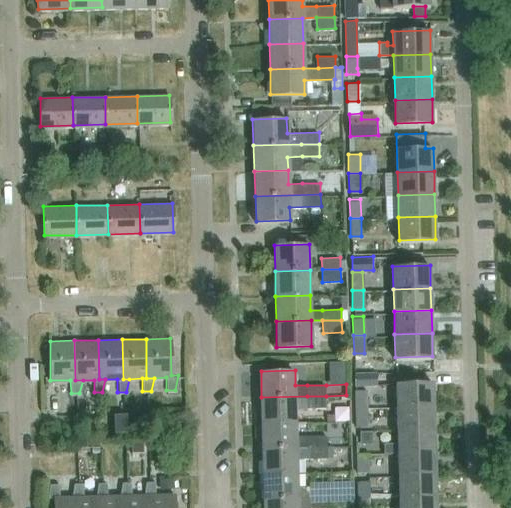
[(377,372),(354,373),(355,385),(378,384),(377,372)]
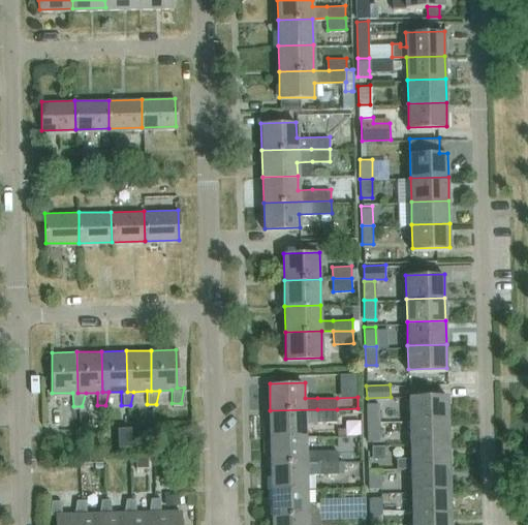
[(409,397),(409,421),(447,420),(447,396),(409,397)]
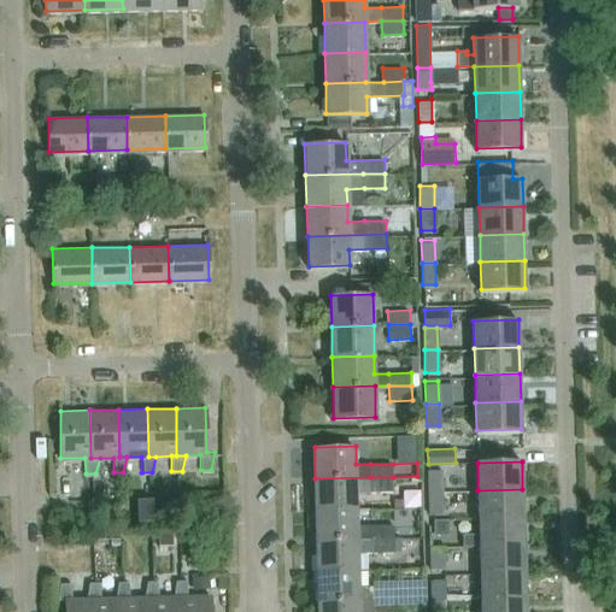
[(428,492),(441,492),(441,470),(427,470),(428,492)]
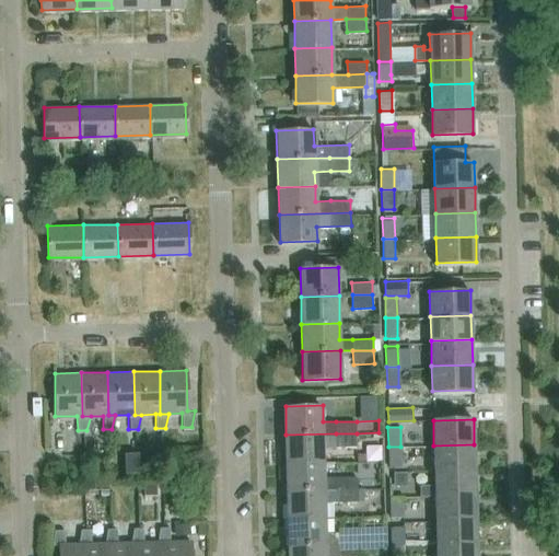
[(357,433),(336,433),(286,435),(287,463),(324,462),(324,447),(357,446),(357,433)]
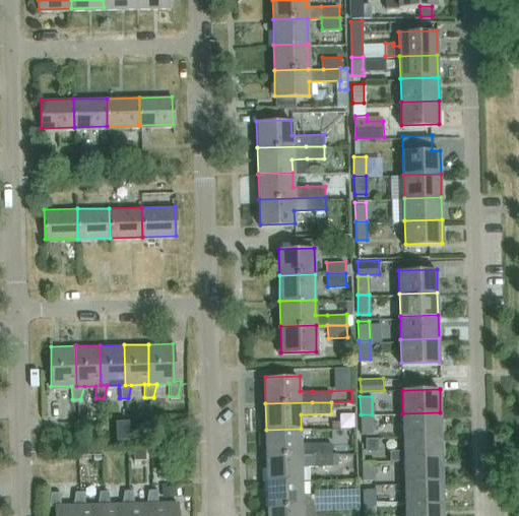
[(357,411),(343,412),(343,425),(358,424),(357,411)]
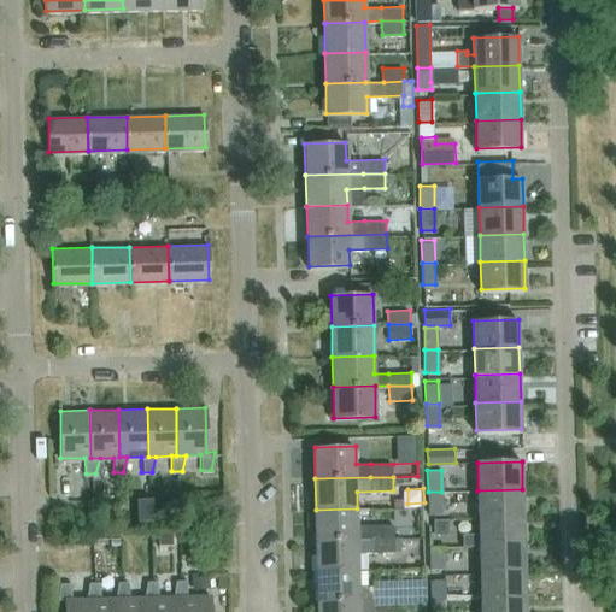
[(522,489),(477,490),(479,518),(523,517),(522,489)]
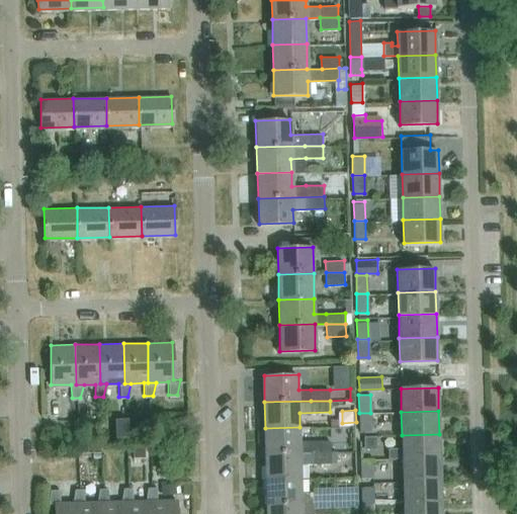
[(370,413),(359,413),(359,430),(371,430),(370,413)]
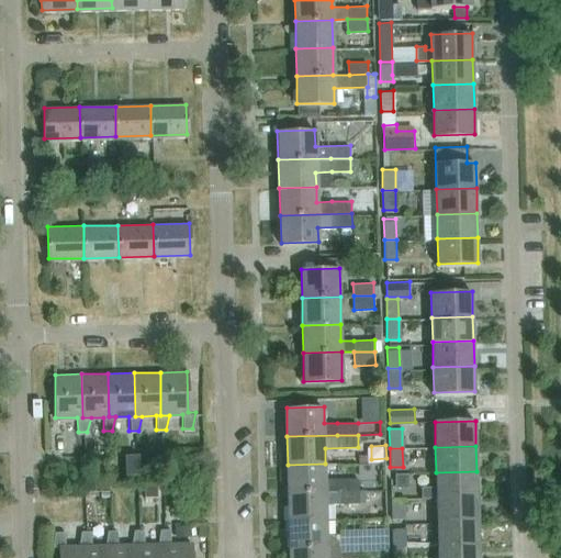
[(139,454),(126,454),(126,473),(141,473),(139,454)]
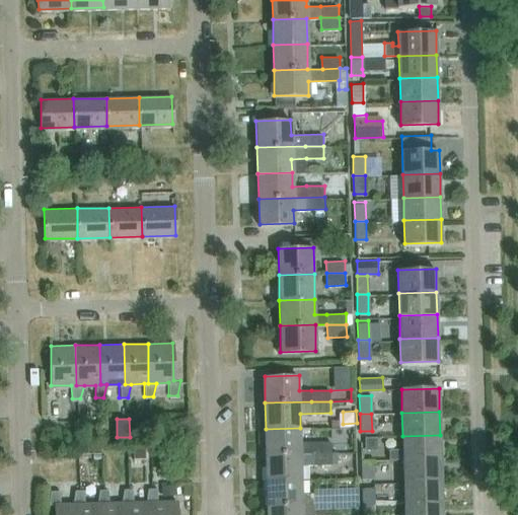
[(300,441),(300,428),(266,429),(266,454),(300,453),(312,453),(312,441),(300,441)]
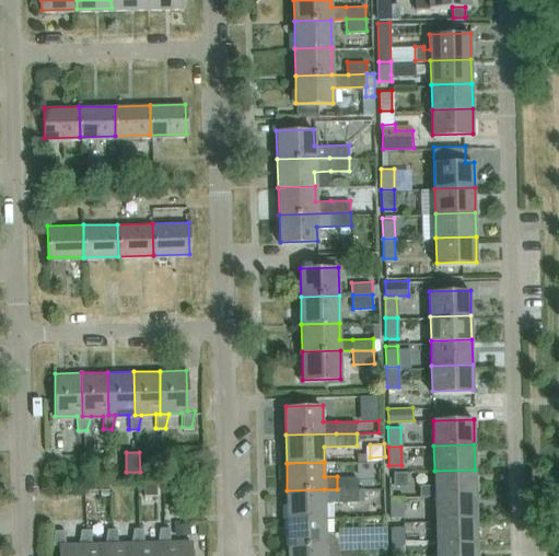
[(409,484),(409,470),(395,470),(395,484),(409,484)]
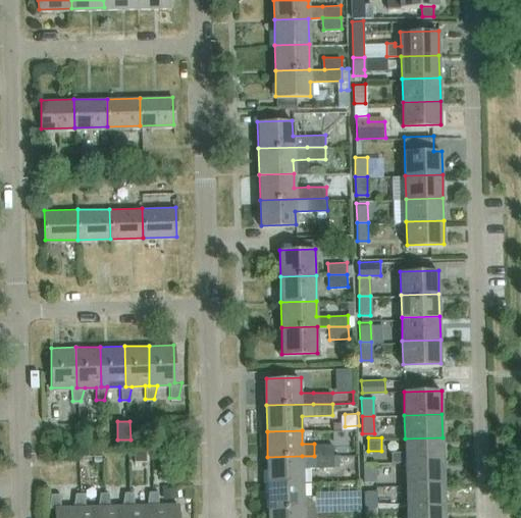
[(443,437),(405,438),(405,450),(392,451),(392,461),(406,461),(444,460),(443,437)]
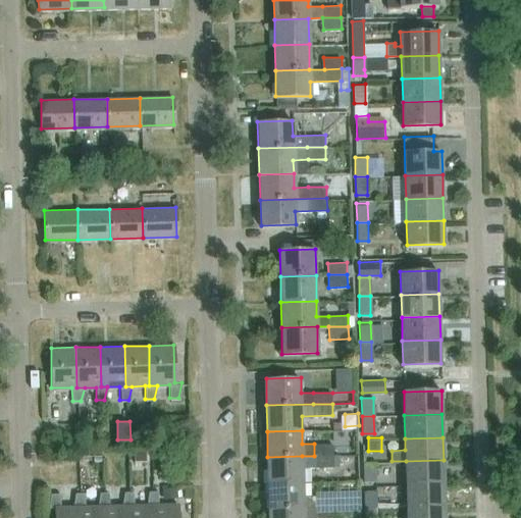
[(314,444),(314,456),(333,455),(333,443),(314,444)]
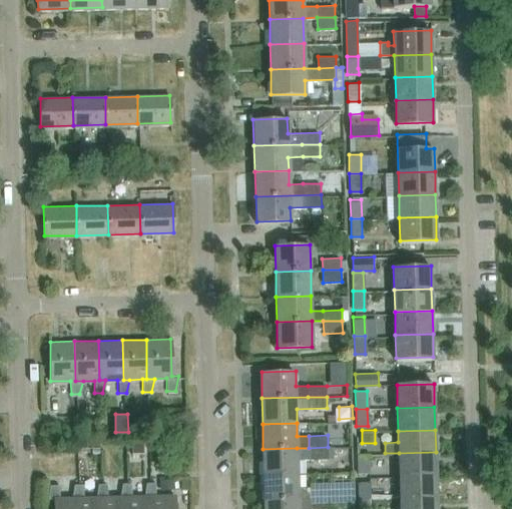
[(309,448),(297,448),(263,449),(264,474),(298,473),(298,458),(310,458),(310,459),(328,459),(328,447),(309,448)]
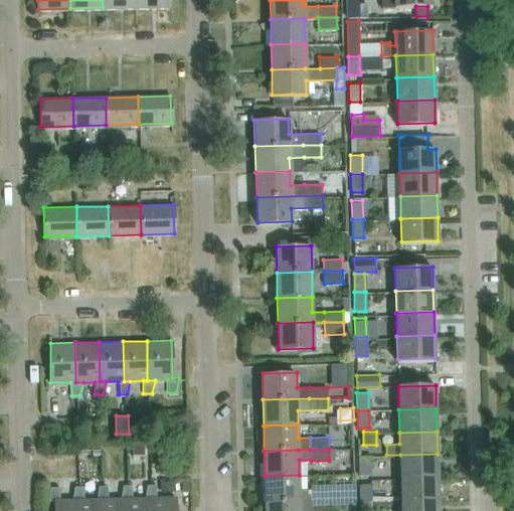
[(438,454),(400,455),(400,478),(438,477),(438,454)]
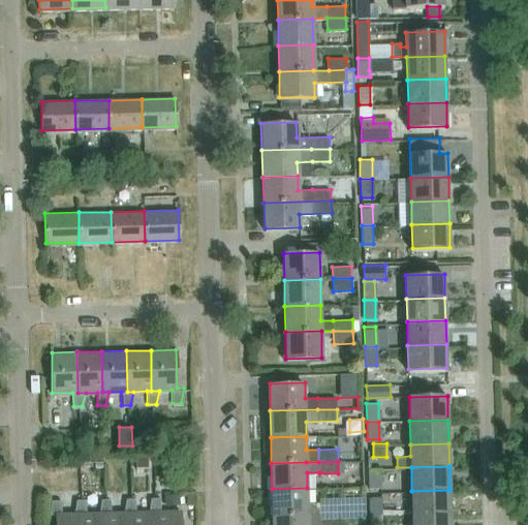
[(379,467),(368,467),(369,488),(380,487),(379,467)]
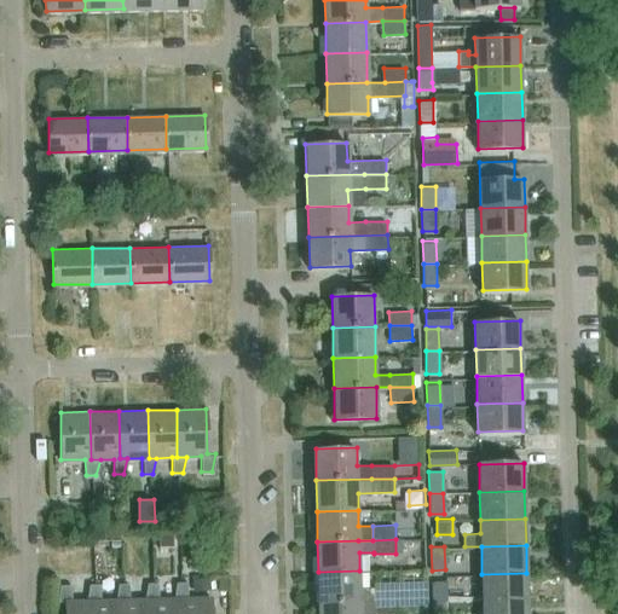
[(166,568),(166,554),(154,554),(154,568),(166,568)]
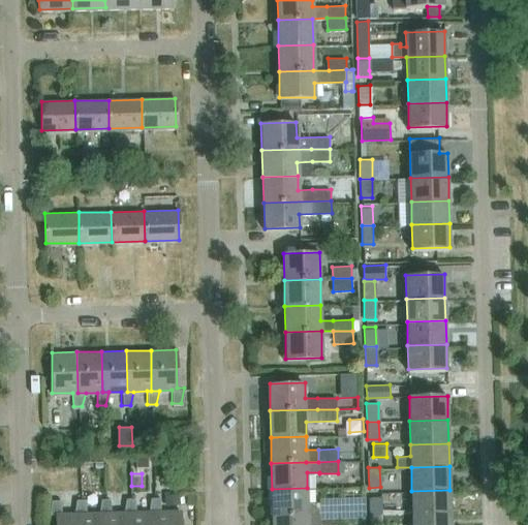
[(320,515),(339,514),(365,513),(365,497),(338,497),(339,502),(319,503),(307,503),(307,488),(272,489),(272,516),(307,515),(320,515)]
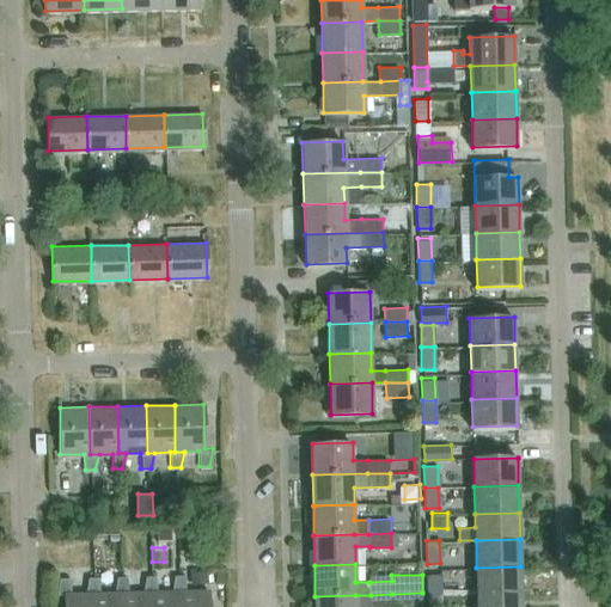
[(520,566),(476,568),(477,594),(521,593),(520,566)]
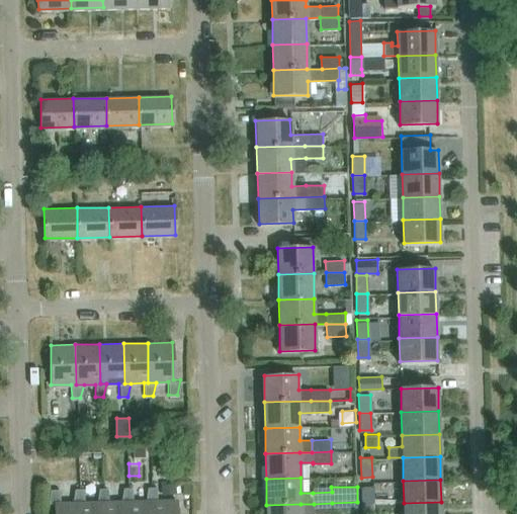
[(176,492),(176,483),(162,483),(162,492),(176,492)]
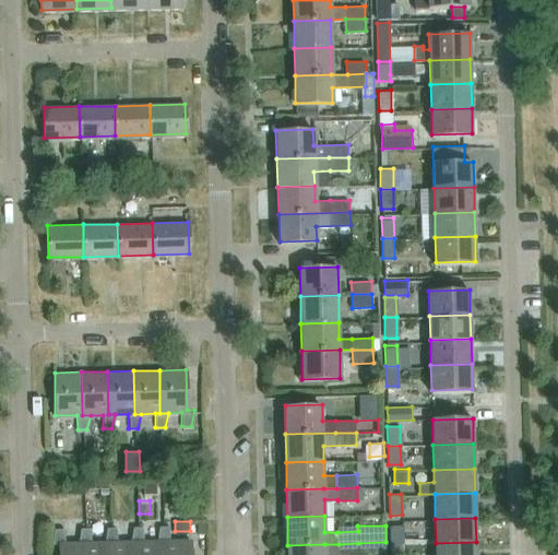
[(162,526),(159,540),(166,540),(166,554),(192,554),(192,539),(173,540),(173,524),(162,526)]
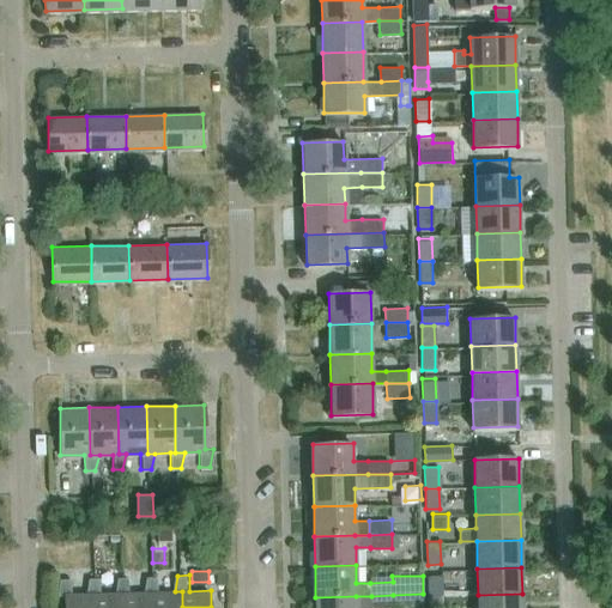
[(429,597),(442,596),(441,575),(428,576),(429,597)]
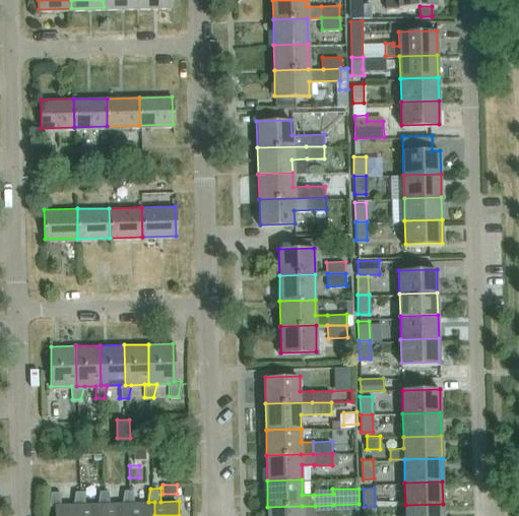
[(130,515),(154,515),(154,502),(148,502),(134,502),(134,489),(125,489),(123,502),(130,502),(130,515)]
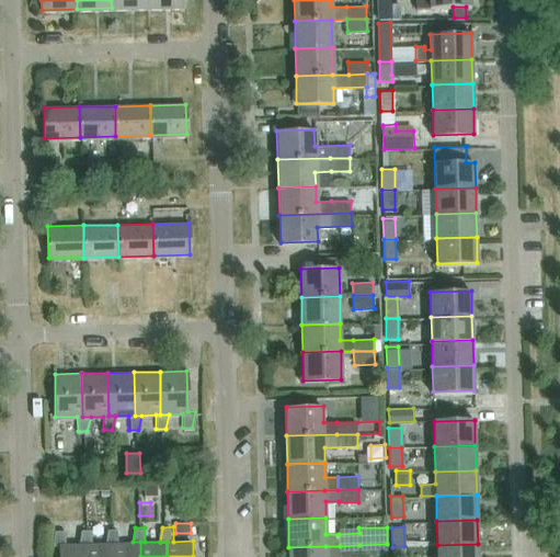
[(83,529),(81,543),(88,543),(88,556),(114,556),(114,543),(107,543),(94,543),(93,529),(83,529)]
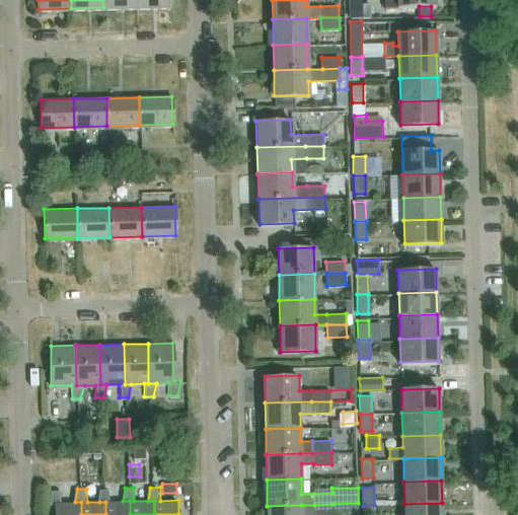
[(105,502),(105,514),(130,514),(130,501),(123,501),(112,502),(111,489),(102,489),(99,502),(105,502)]
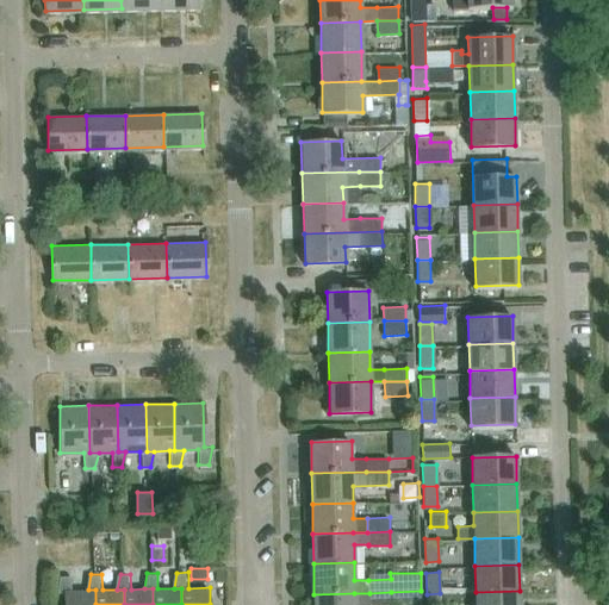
[(66,604),(95,604),(95,590),(88,590),(73,591),(73,575),(63,575),(60,593),(66,593),(66,604)]
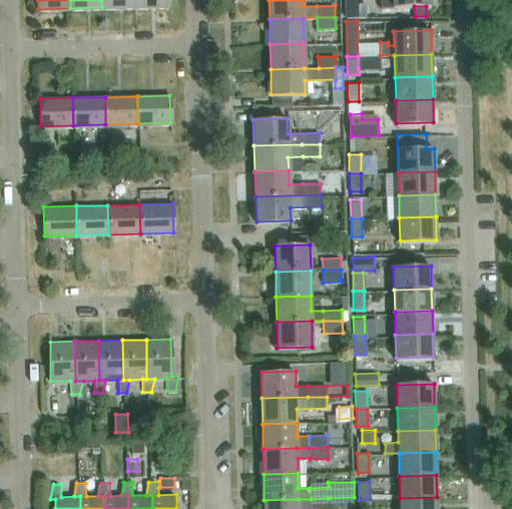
[(437,508),(437,497),(400,498),(400,508),(437,508)]
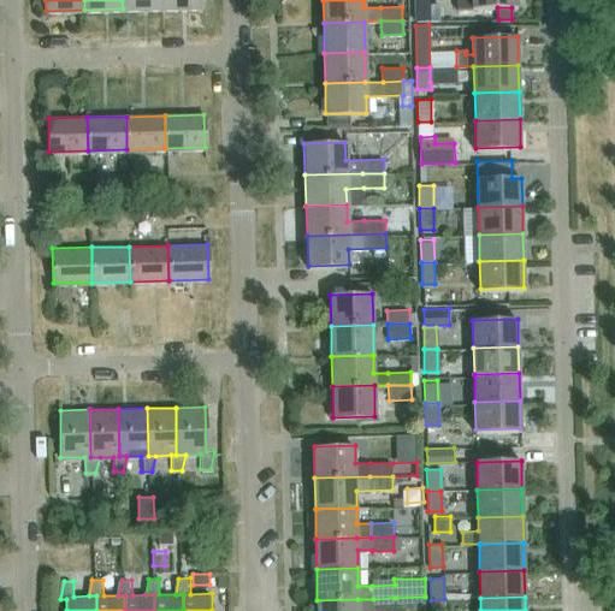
[(395,598),(373,599),(373,610),(392,610),(396,610),(395,598)]
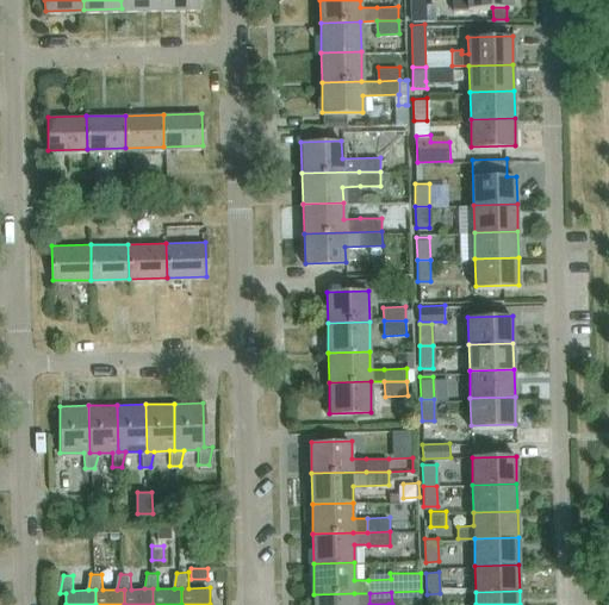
[(354,604),(354,593),(314,594),(314,604),(354,604)]
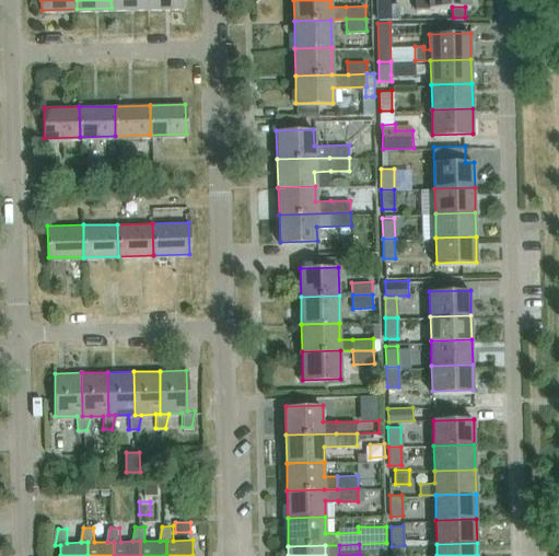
[(404,555),(404,545),(392,546),(391,555),(404,555)]
